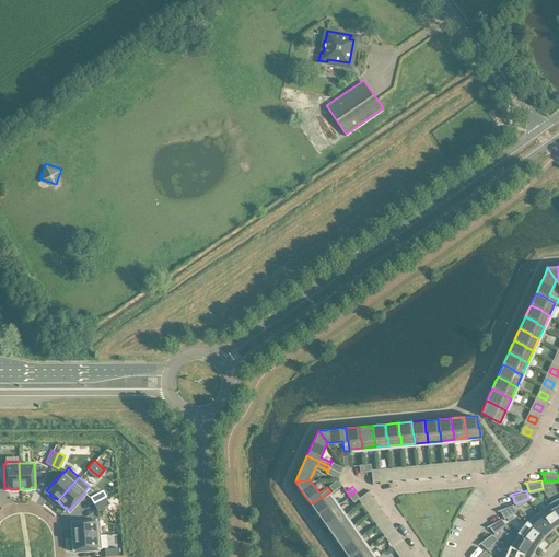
[(359,496),(356,491),(349,496),(353,500),(359,496)]
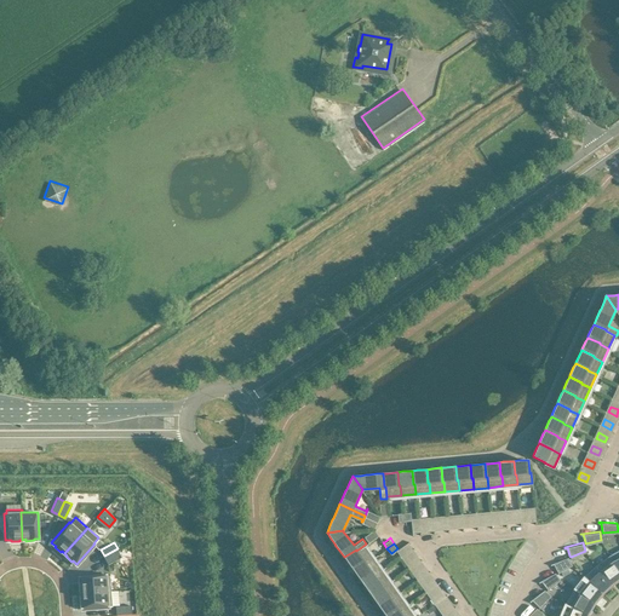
[(356,550),(344,557),(347,560),(353,568),(353,569),(365,562),(365,563),(373,557),(365,545),(356,551),(356,550)]
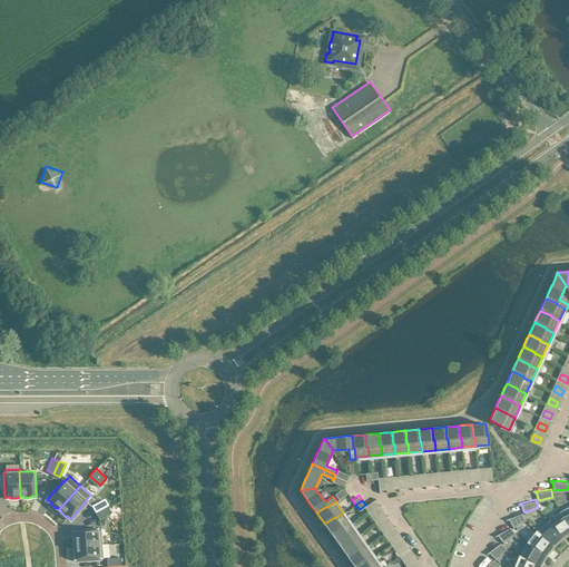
[(108,505),(96,511),(99,518),(111,511),(108,505)]
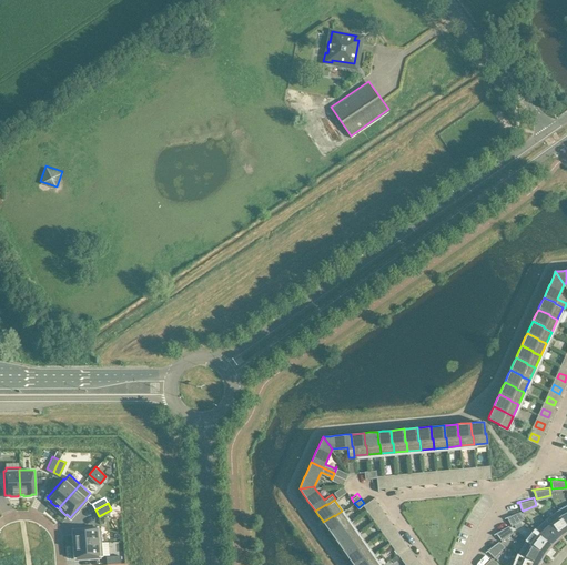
[(566,531),(566,523),(558,508),(557,508),(545,517),(560,535),(566,531)]
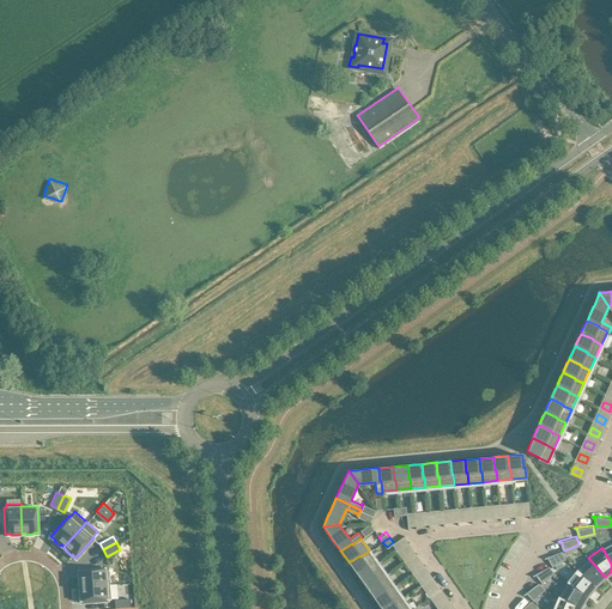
[(407,559),(414,553),(411,549),(404,554),(407,559)]
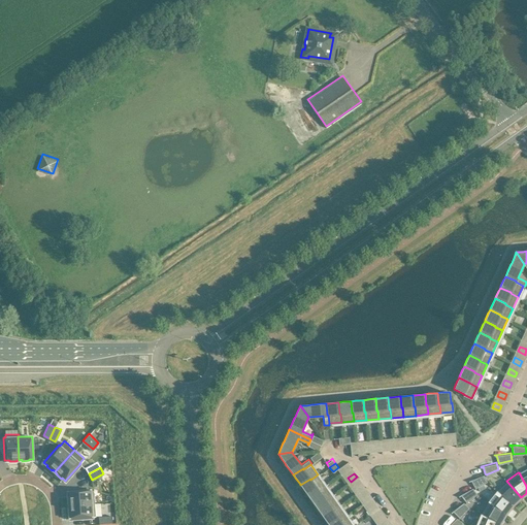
[(470,480),(474,486),(475,487),(487,481),(484,473),(468,480),(468,481),(470,480)]
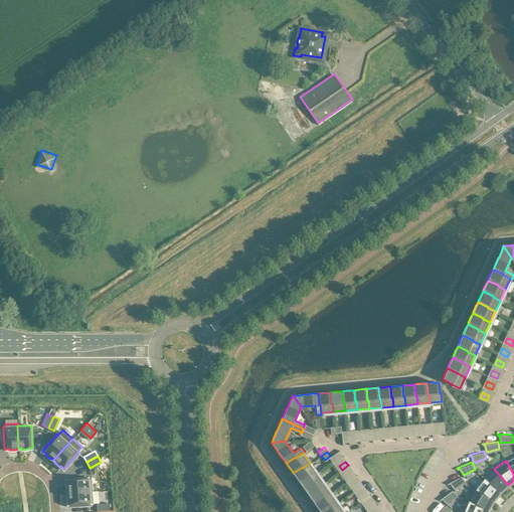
[(303,467),(293,473),(295,476),(300,482),(300,483),(310,476),(310,477),(317,472),(310,463),(303,468),(303,467)]
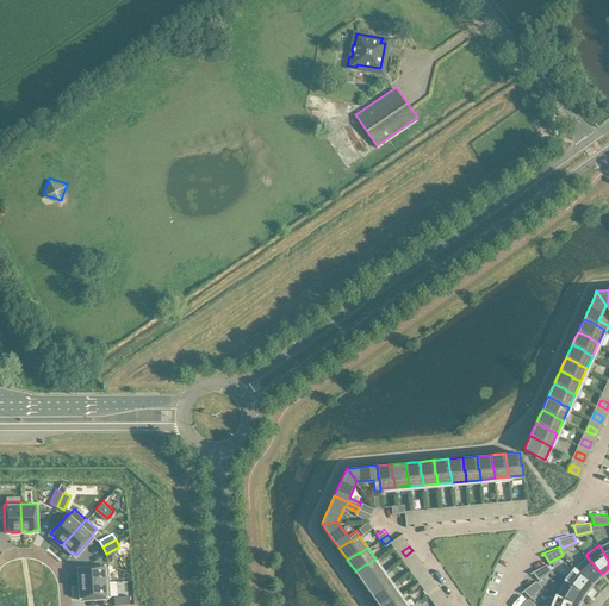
[(577,563),(573,566),(592,583),(594,582),(602,574),(585,555),(577,563)]
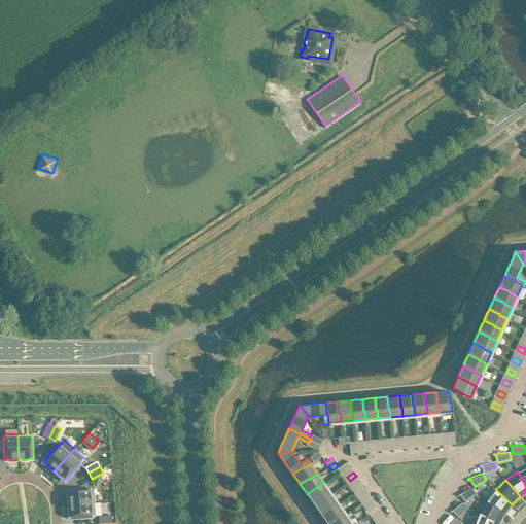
[(356,491),(357,491),(363,486),(360,482),(353,486),(356,491)]
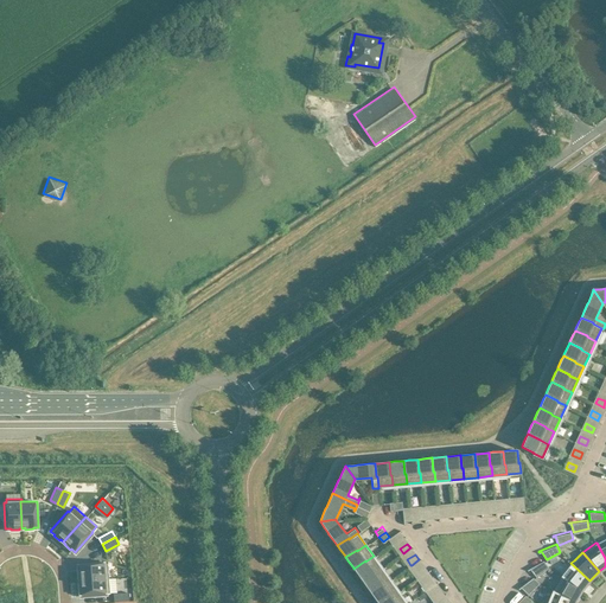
[(365,560),(353,569),(356,572),(362,579),(362,581),(374,572),(374,573),(382,568),(374,556),(365,562),(365,560)]
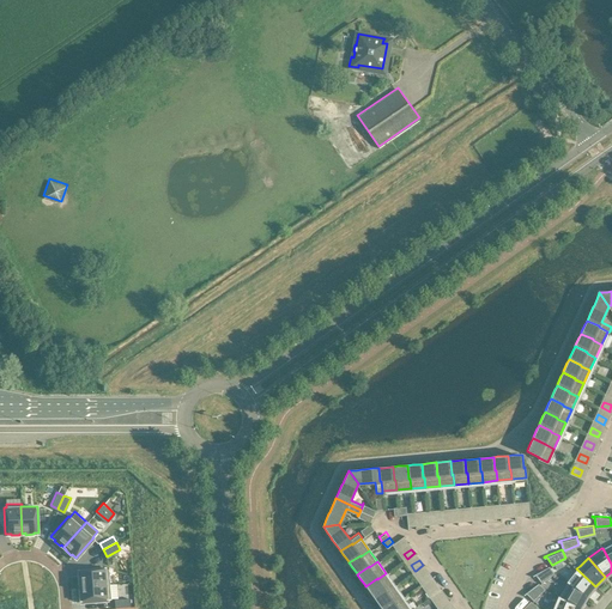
[(534,573),(540,580),(541,582),(553,572),(549,565),(532,574),(533,574),(534,573)]
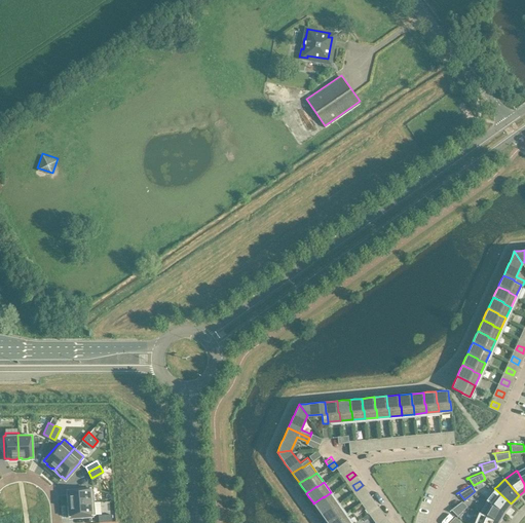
[(68,492),(66,492),(67,499),(68,499),(68,502),(94,500),(92,487),(90,487),(90,486),(67,488),(67,489),(68,492)]
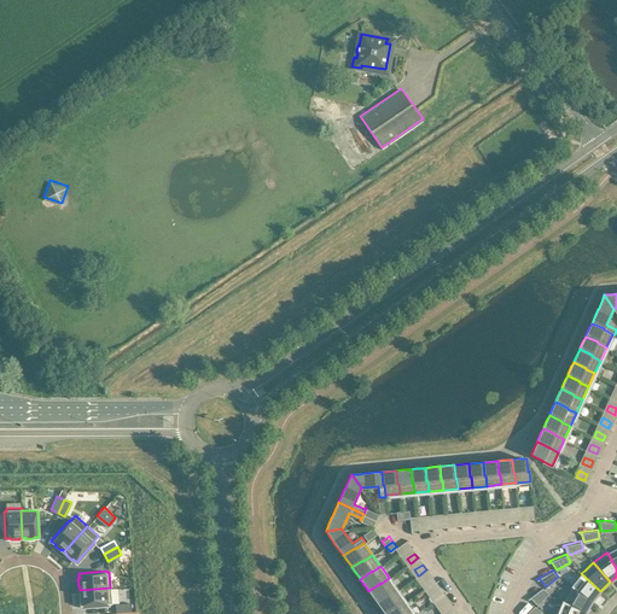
[(581,573),(571,586),(593,601),(593,600),(599,594),(600,591),(581,573)]
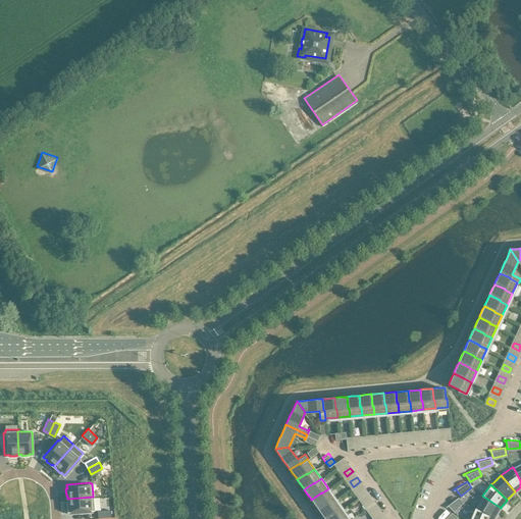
[(360,496),(361,496),(367,491),(364,487),(357,491),(360,496)]
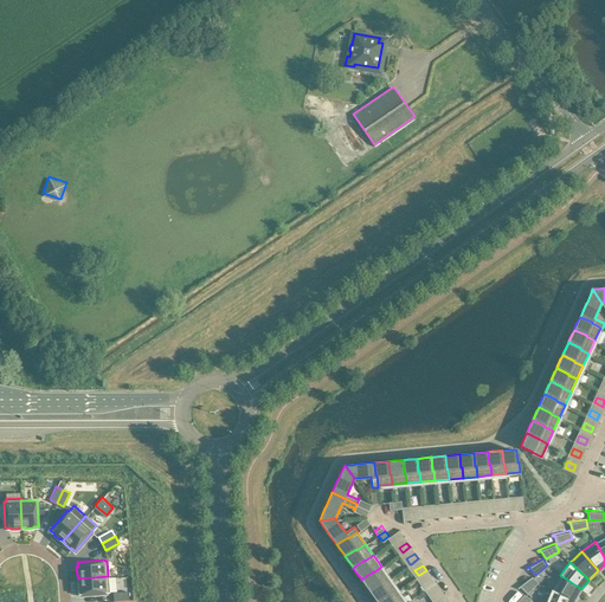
[(373,571),(361,580),(364,583),(368,589),(369,591),(381,583),(381,584),(390,578),(381,567),(373,573),(373,571)]
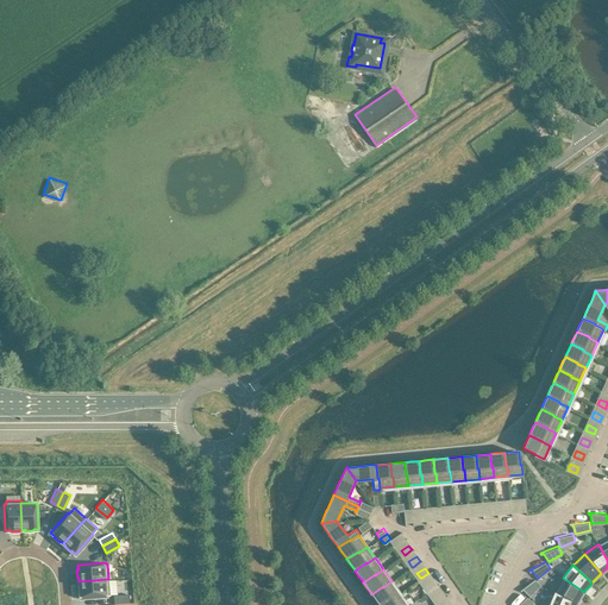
[(522,588),(528,594),(530,596),(540,584),(534,578),(520,588),(520,590),(522,588)]
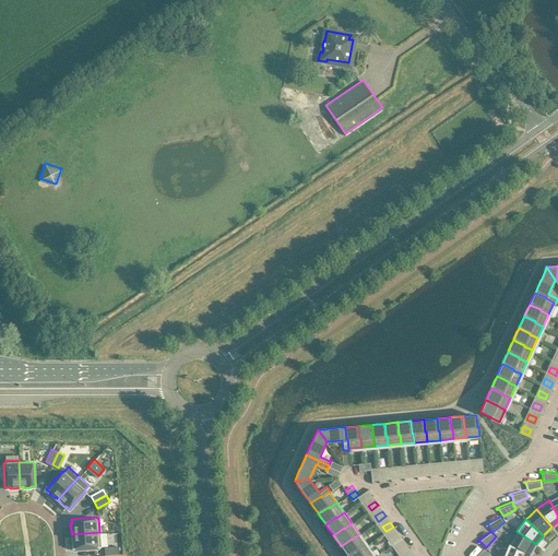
[(510,541),(509,544),(530,554),(531,553),(534,547),(536,544),(517,531),(510,541)]
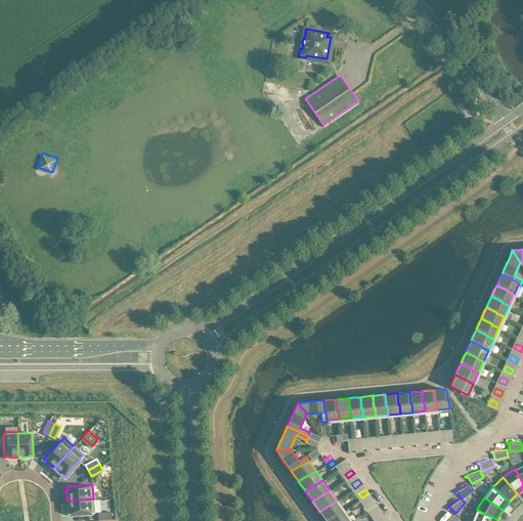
[(69,505),(68,505),(68,512),(69,511),(69,513),(70,515),(92,513),(92,511),(94,511),(93,498),(68,501),(69,505)]
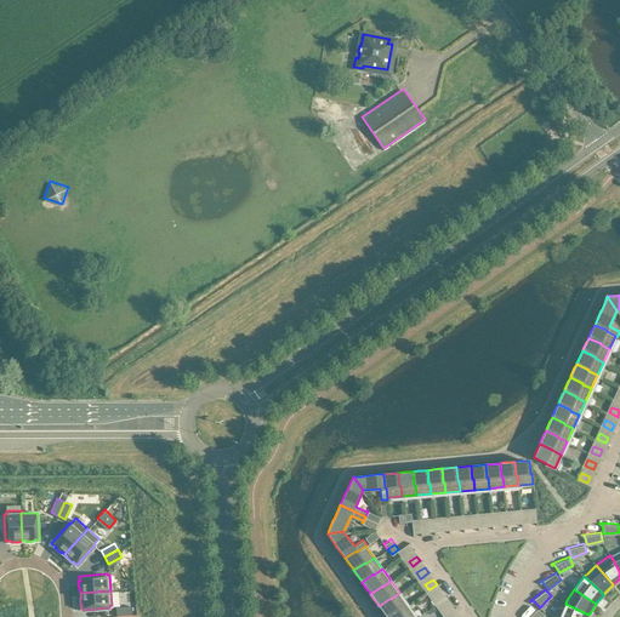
[(438,601),(445,596),(442,590),(433,596),(437,601),(438,601)]
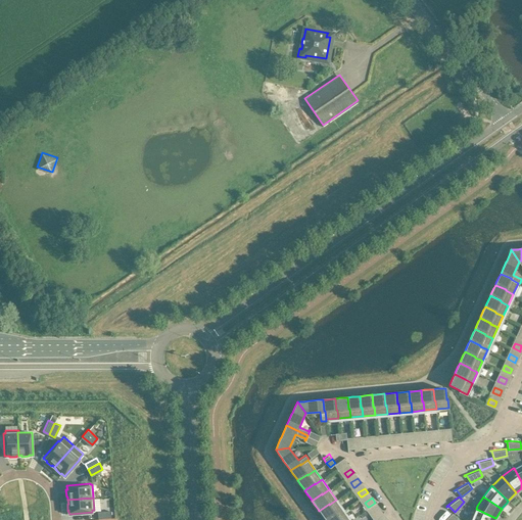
[(329,504),(319,511),(321,513),(325,519),(326,519),(335,514),(336,515),(343,510),(336,500),(329,505),(329,504)]
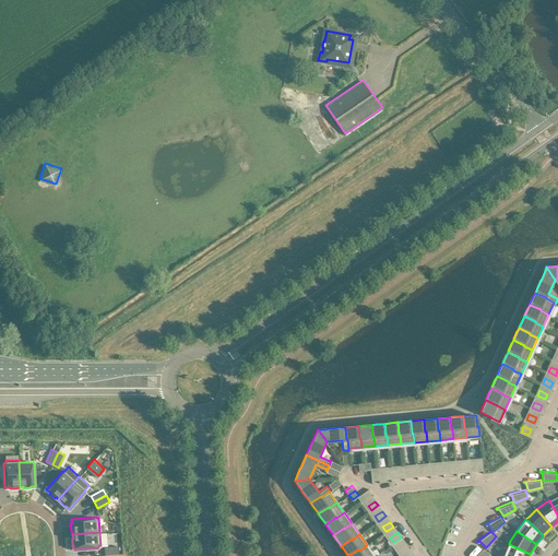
[(401,553),(408,548),(408,547),(404,543),(398,548),(401,553)]
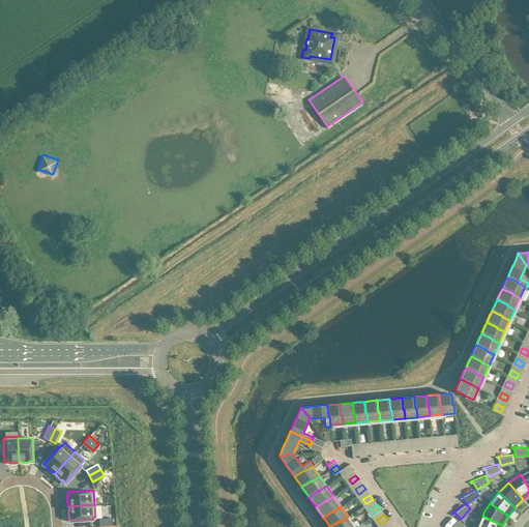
[(482,516),(478,525),(477,526),(501,526),(502,525),(482,516)]
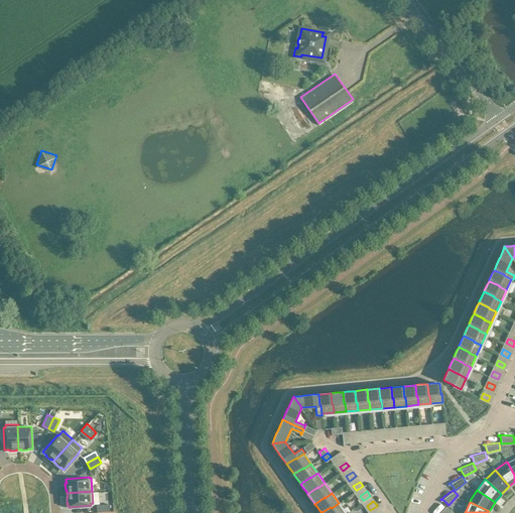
[(331,507),(322,512),(345,512),(346,512),(339,503),(332,508),(331,507)]
